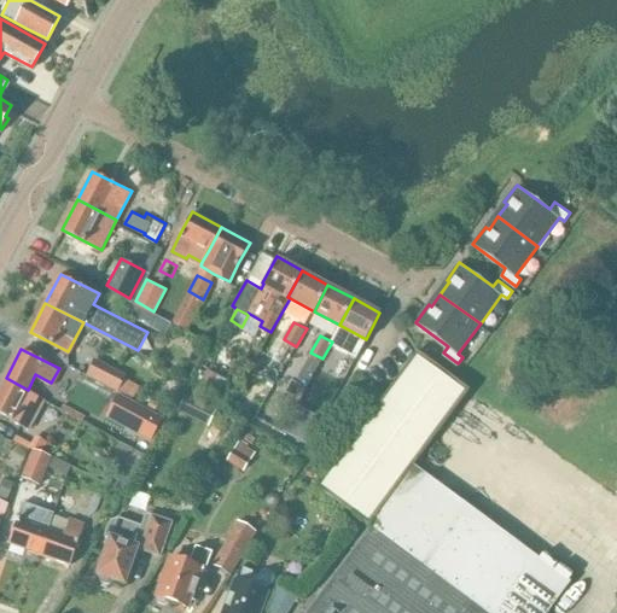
[(319,483),(371,521),(413,463),(470,387),(418,349),(319,483)]
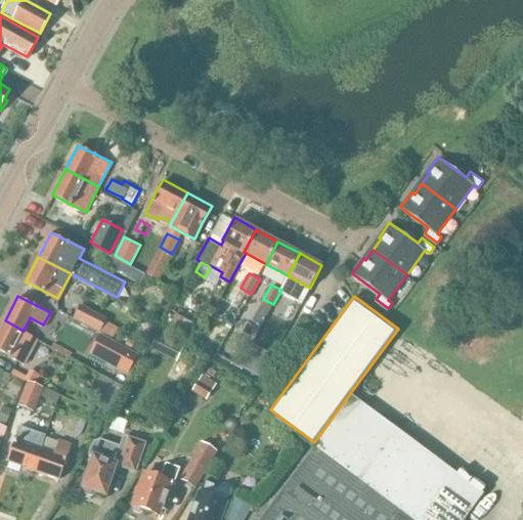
[(294,316),(302,302),(292,297),(285,311),(294,316)]
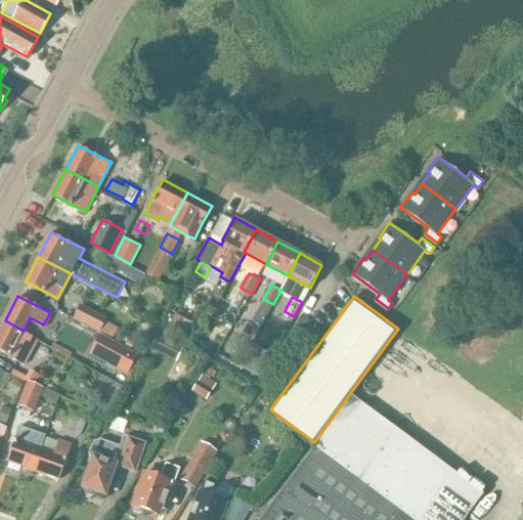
[(107,315),(81,302),(74,318),(100,331),(107,315)]
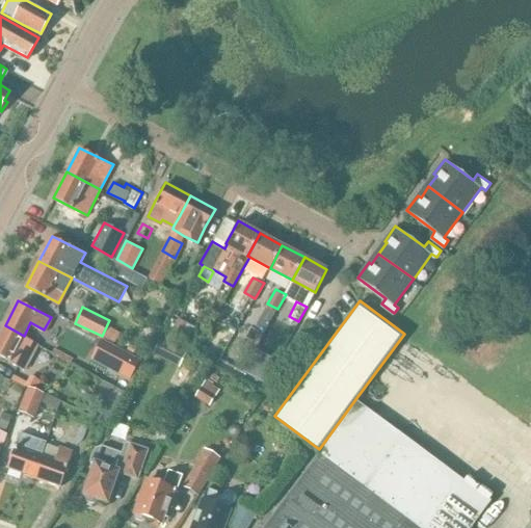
[(188,313),(190,321),(200,319),(197,311),(188,313)]
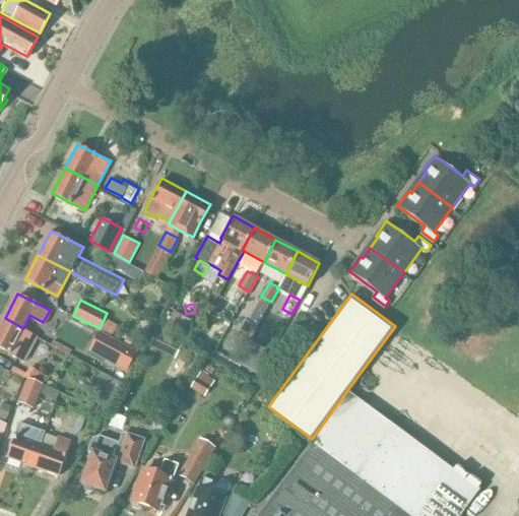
[(176,310),(167,326),(185,334),(190,324),(193,319),(176,310)]
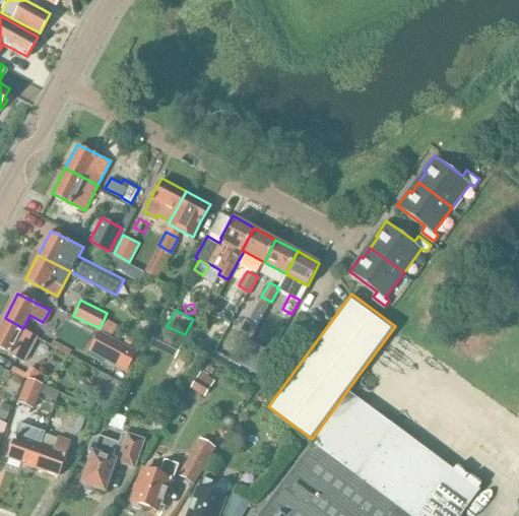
[(0,326),(0,346),(10,351),(24,360),(37,335),(23,328),(5,318),(0,326)]
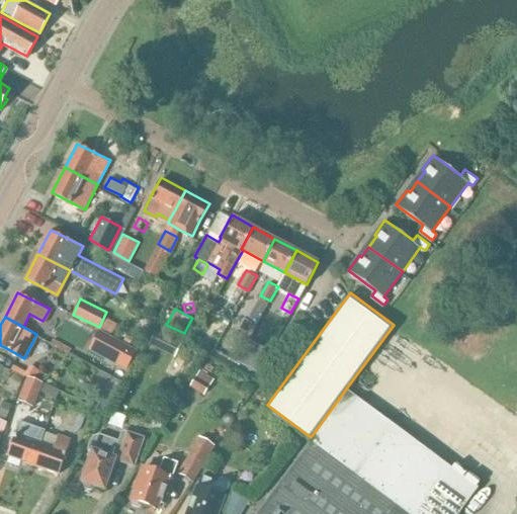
[(182,340),(157,327),(149,342),(174,355),(182,340)]
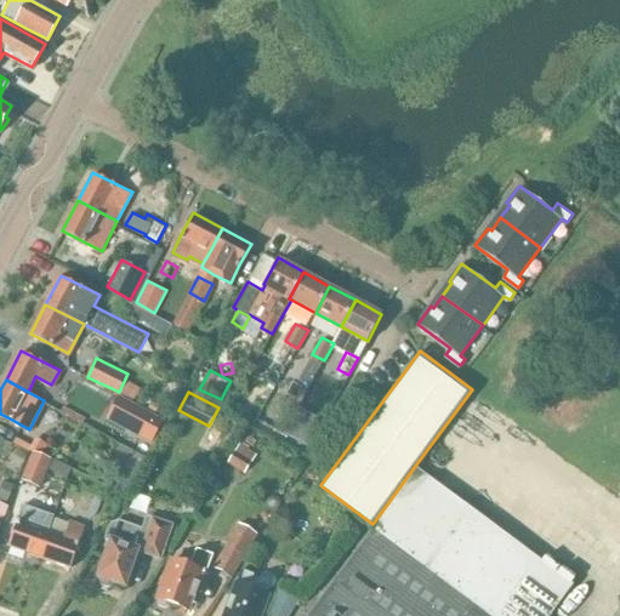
[(120,393),(107,417),(152,441),(165,417),(120,393)]
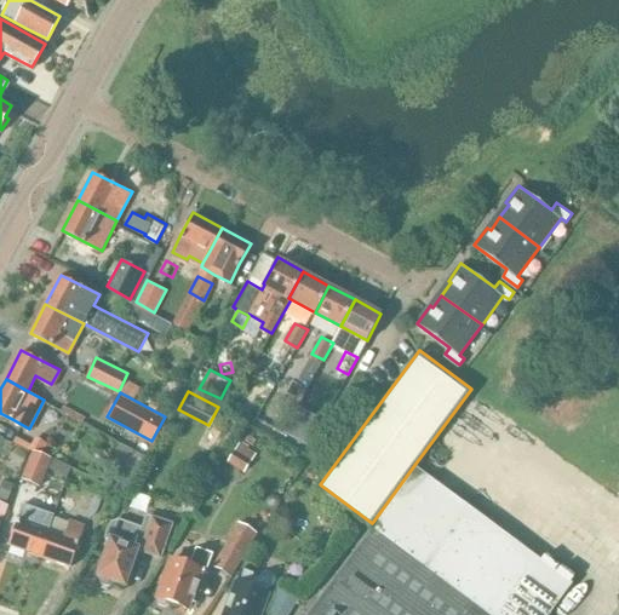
[(58,404),(66,409),(72,401),(63,396),(58,404)]
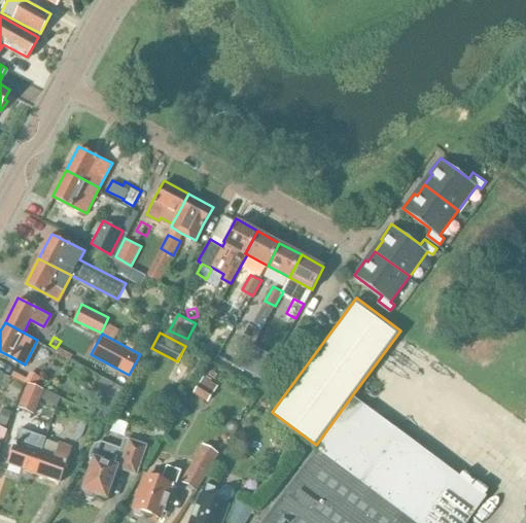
[(38,383),(41,375),(32,370),(28,377),(38,383)]
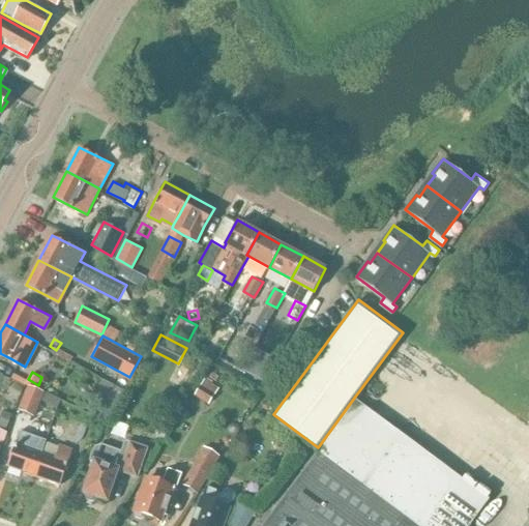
[(209,402),(219,386),(205,377),(196,392),(209,402)]
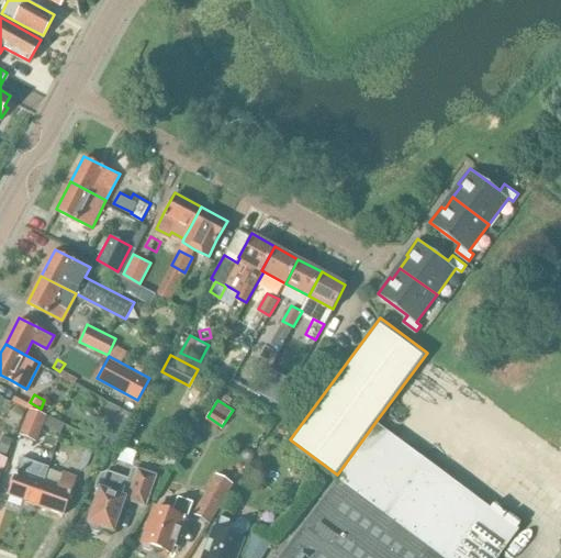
[(41,409),(30,402),(27,405),(32,406),(21,433),(36,439),(43,421),(62,430),(65,421),(40,410),(41,409)]
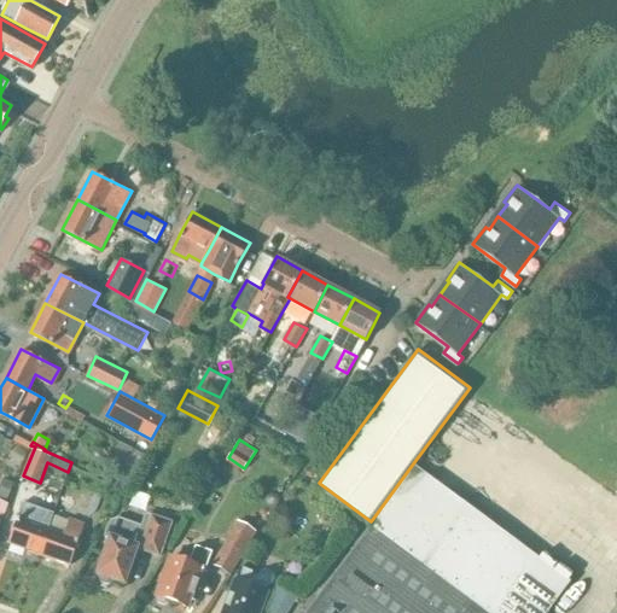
[(146,451),(137,447),(115,485),(123,490),(146,451)]
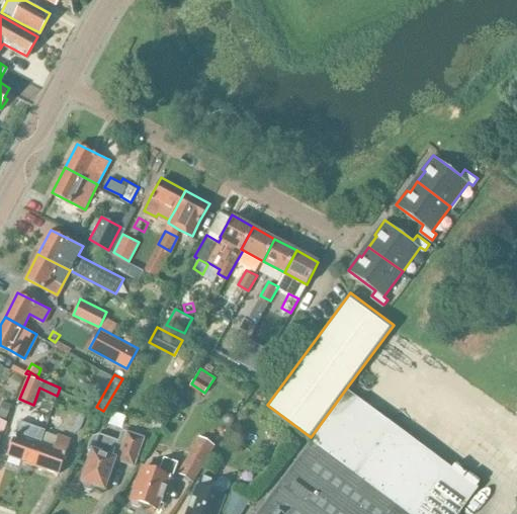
[(254,513),(457,513),(478,487),(346,389),(311,437),(254,513)]
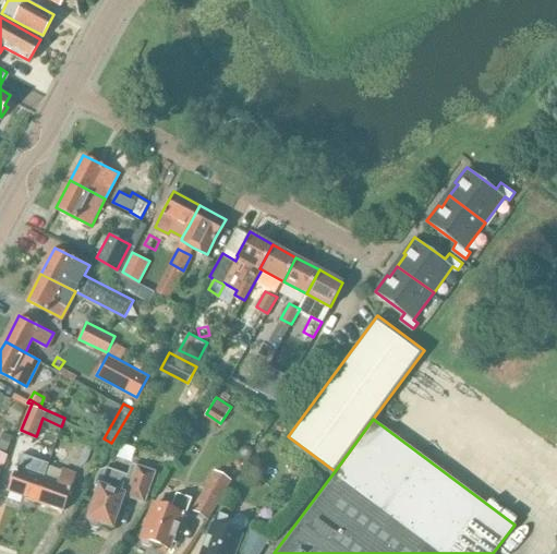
[(13,435),(4,432),(0,442),(0,446),(7,449),(13,435)]
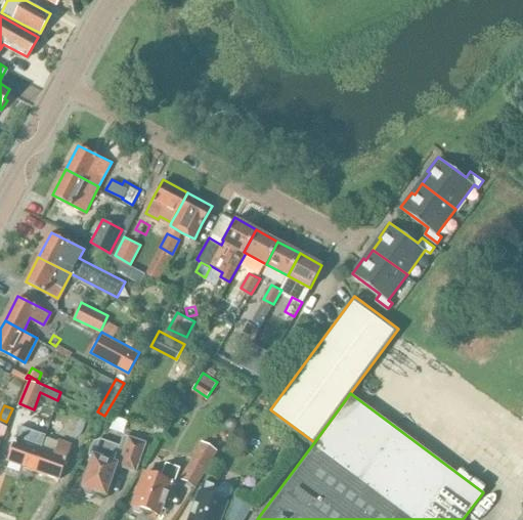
[(116,410),(112,429),(127,432),(131,414),(116,410)]
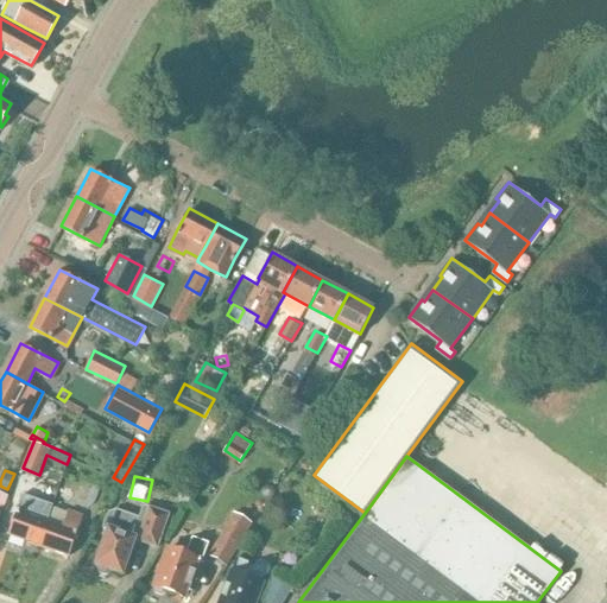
[(58,495),(73,501),(77,487),(63,482),(58,495)]
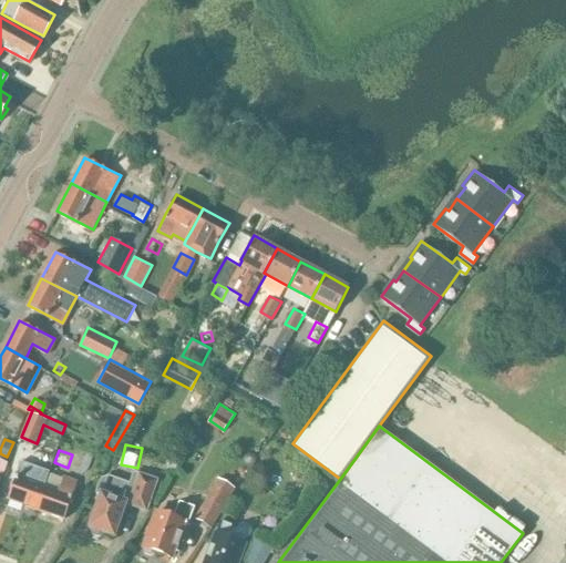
[(8,497),(37,507),(49,471),(35,466),(35,463),(21,459),(8,497)]
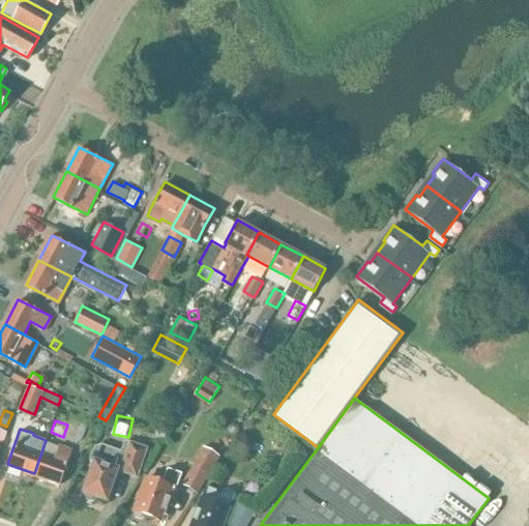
[(94,460),(90,471),(83,491),(107,499),(118,468),(137,475),(147,445),(125,438),(122,448),(111,445),(104,442),(96,444),(92,451),(92,458),(94,460)]
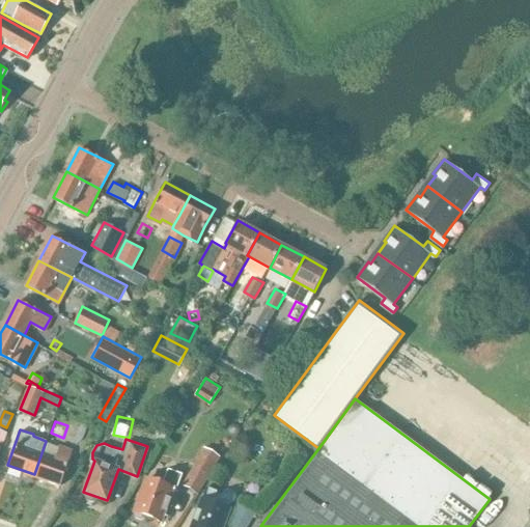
[(61,483),(67,464),(74,448),(60,443),(59,446),(46,441),(34,474),(61,483)]
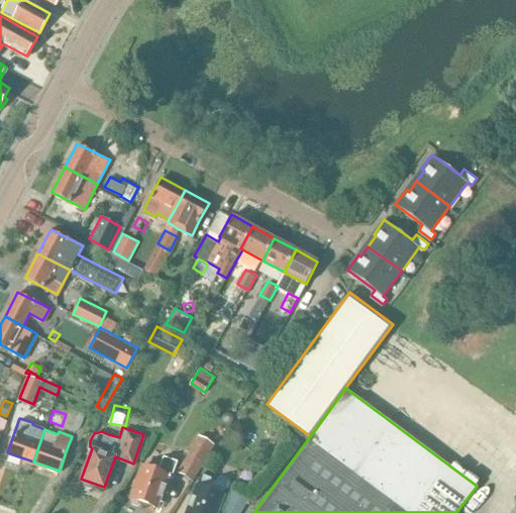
[(214,442),(200,433),(180,470),(194,478),(214,442)]
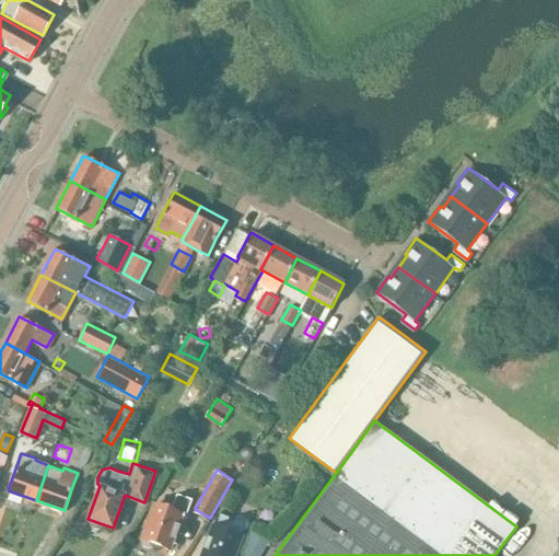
[(222,506),(233,509),(239,496),(226,491),(222,506)]
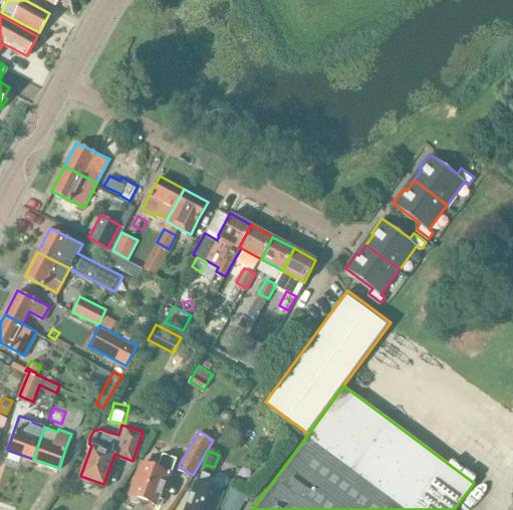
[(142,463),(138,475),(131,494),(157,503),(162,486),(166,488),(177,458),(163,453),(158,468),(142,463)]
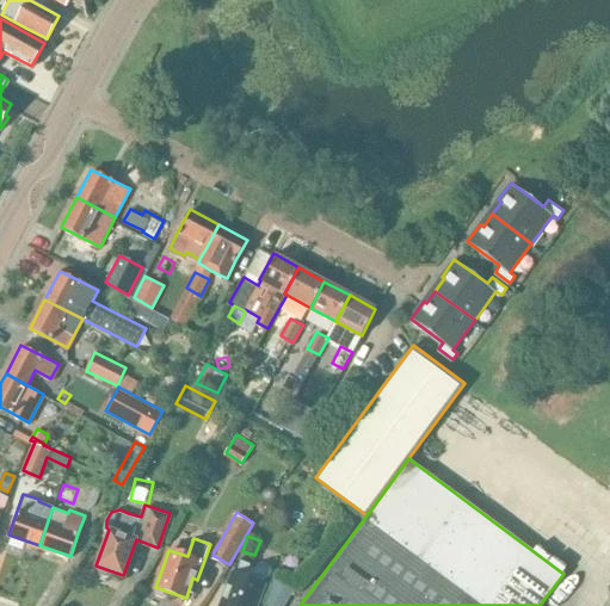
[(239,558),(228,587),(221,605),(254,605),(264,583),(245,576),(250,562),(239,558)]
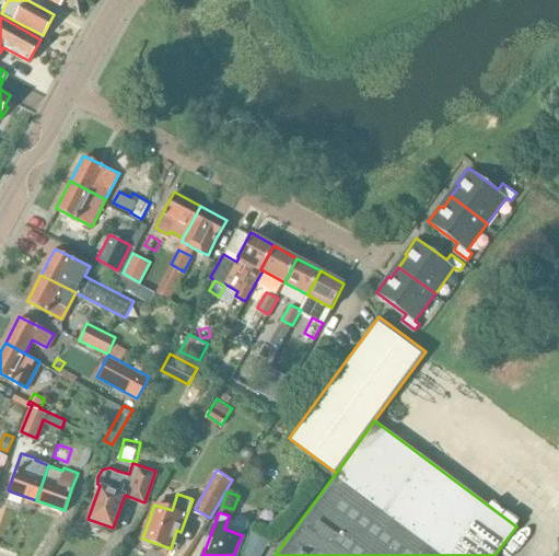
[(255,555),(268,535),(258,530),(244,553),(248,555),(255,555)]
